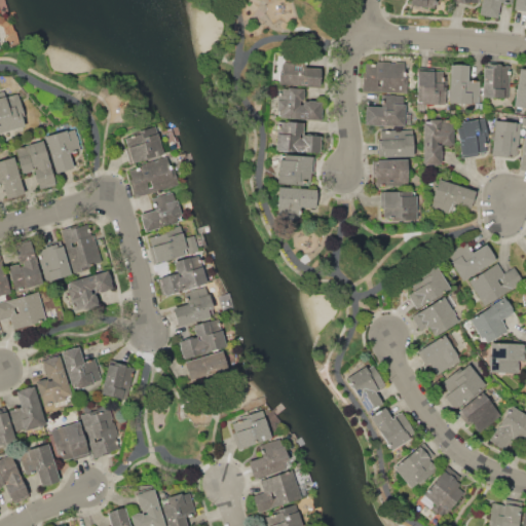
[(435,0),(434,9),(423,7),(422,13),(410,11),(412,5),(409,4),(409,0),(435,0)]
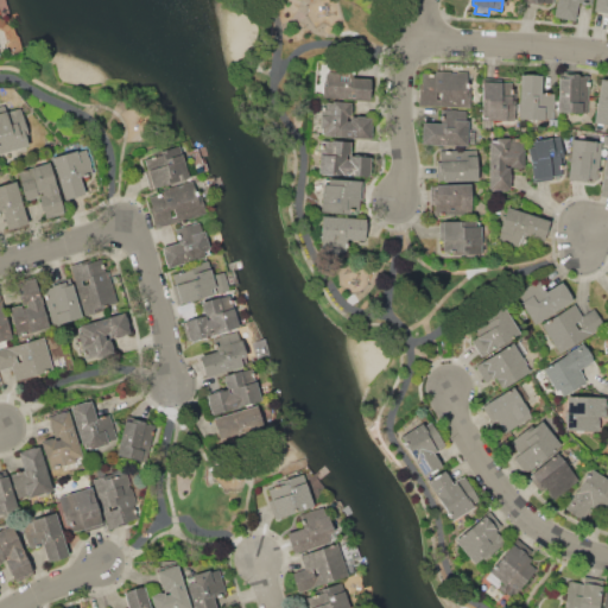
[(556,0),(591,0),(591,5),(577,2),(574,20),(553,16),(556,0)]
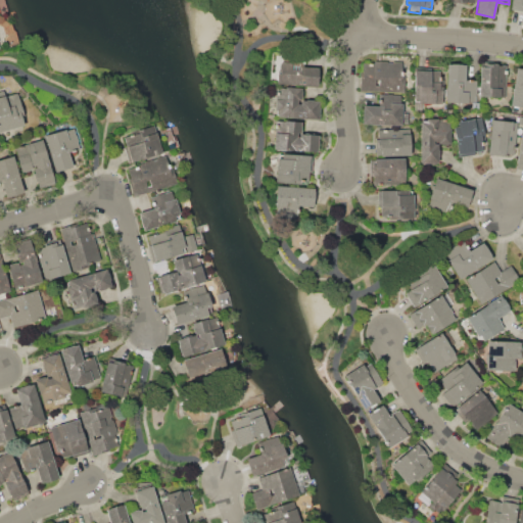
[(511,0),(522,0),(522,11),(510,9),(511,0)]
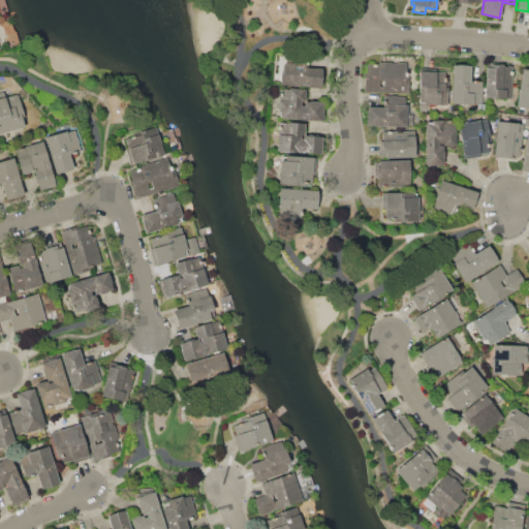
[(284,62),(302,63),(302,59),(308,60),(308,67),(322,68),(322,76),(331,78),(330,88),(279,85),(280,74),(283,74),(283,70),(282,70),(282,64),(283,64),(284,62)]
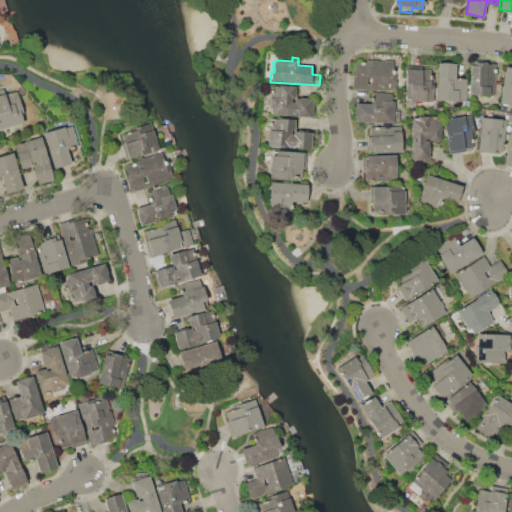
[(352,88),(353,71),(355,71),(355,62),(366,62),(366,59),(380,60),(379,62),(385,62),(385,60),(395,61),(394,73),(397,73),(396,90),(352,88)]
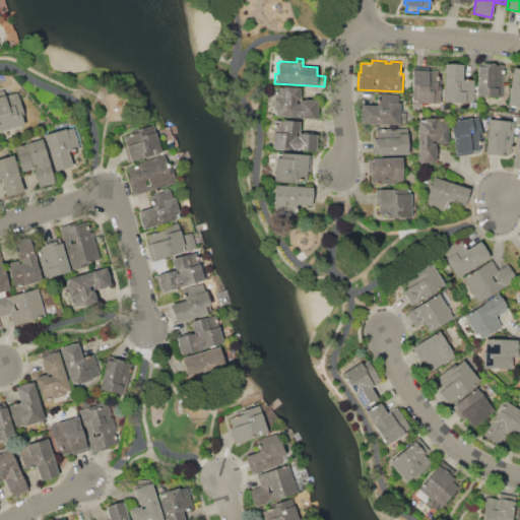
[(477,66),(483,66),(483,63),(495,63),(495,65),(504,65),(503,96),(476,95),(477,66)]
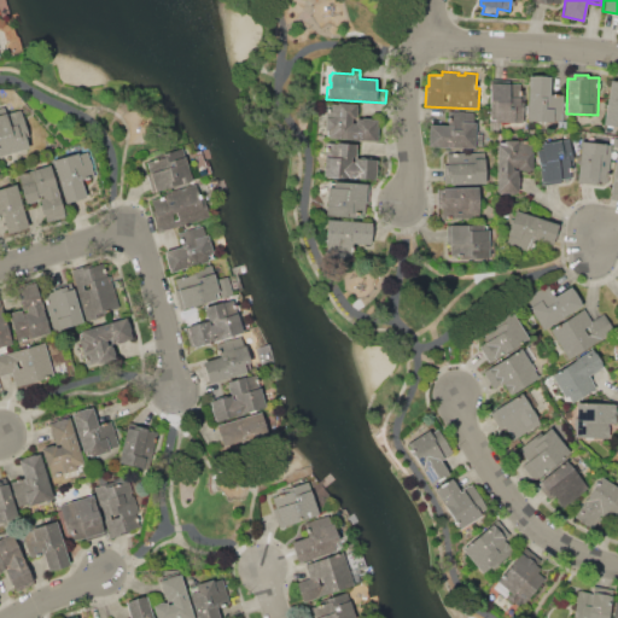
[(529,76),(551,76),(549,93),(564,94),(563,121),(553,121),(553,122),(526,121),(529,76)]
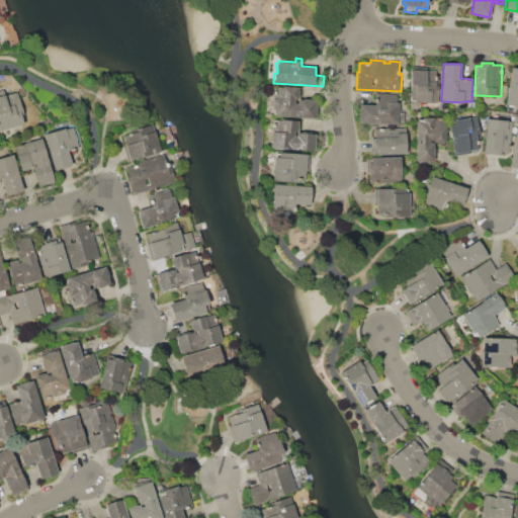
[(415,100),(411,100),(411,98),(410,97),(411,67),(427,67),(427,70),(438,70),(437,102),(415,102),(415,100)]
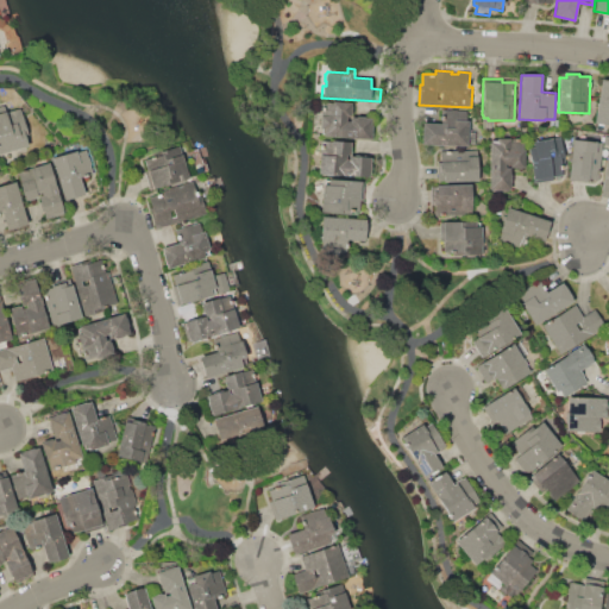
[(602,79),(608,80),(608,126),(594,124),(602,79)]
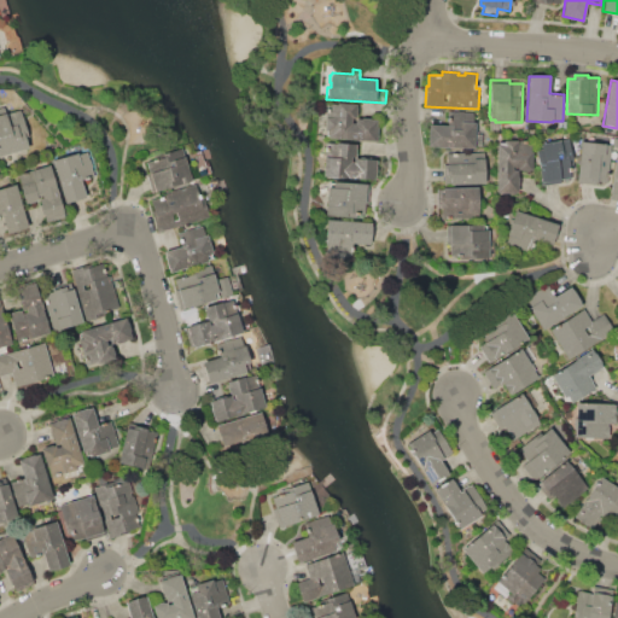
[(328,130),(319,129),(320,103),(338,104),(338,103),(356,104),(356,108),(357,108),(356,116),(355,116),(355,118),(362,118),(362,117),(372,118),(371,118),(379,120),(378,141),(328,139),(328,130)]
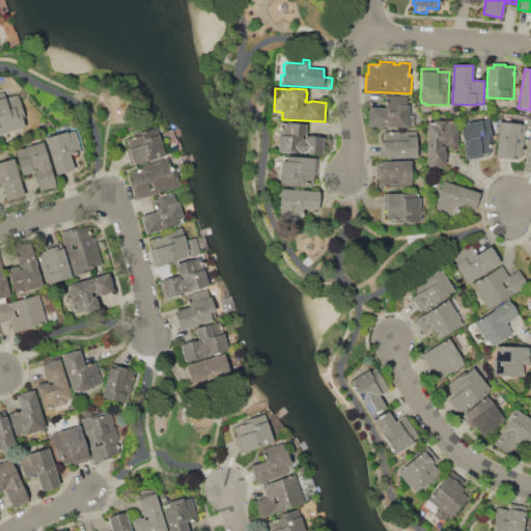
[(0,93),(4,92),(6,98),(19,93),(25,116),(22,117),(25,127),(0,133),(0,93)]
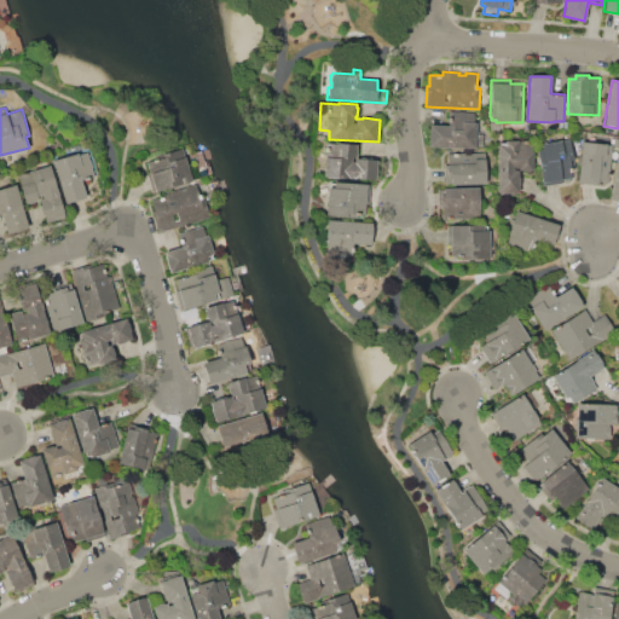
[(428,146),(429,125),(449,126),(449,111),(476,113),(475,133),(484,134),(484,146),(475,145),(474,149),(428,146)]
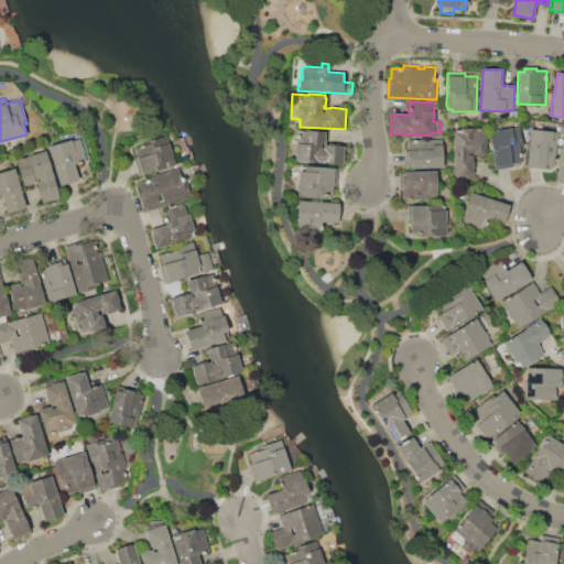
[(494,130),(519,127),(523,154),(520,155),(521,162),(511,163),(512,166),(494,169),(488,133),(494,133),(494,130)]
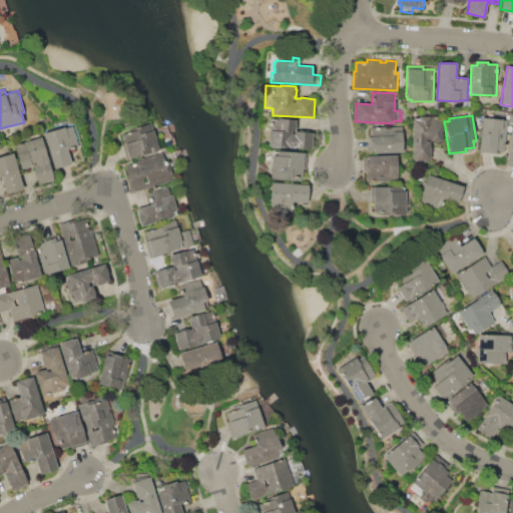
[(412,119),(414,119),(414,117),(419,117),(419,116),(438,116),(438,124),(442,124),(442,141),(438,141),(438,142),(430,143),(430,160),(427,160),(427,161),(419,161),(419,160),(416,160),(416,159),(412,159),(412,119)]
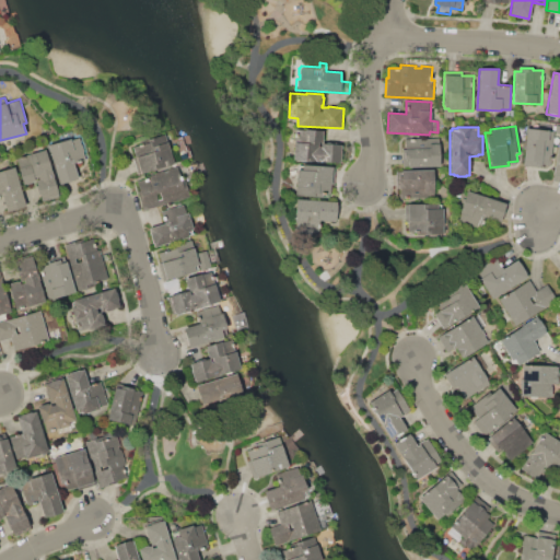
[(526,128),(553,131),(551,161),(549,161),(549,167),(523,165),(526,128)]
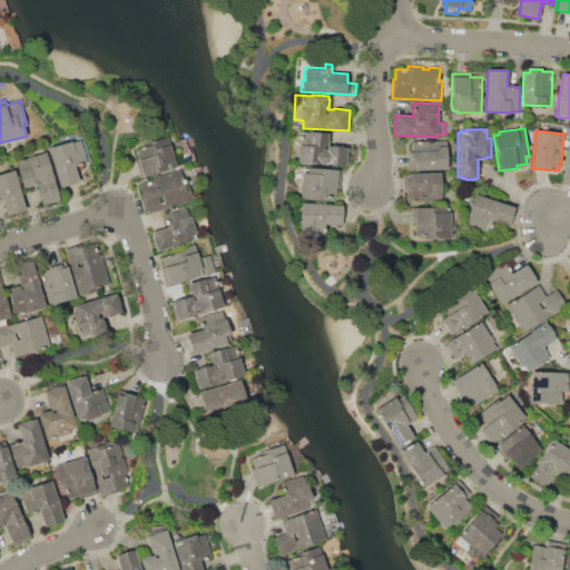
[(300,131),(328,134),(327,145),(346,146),(345,165),(298,163),(300,131)]
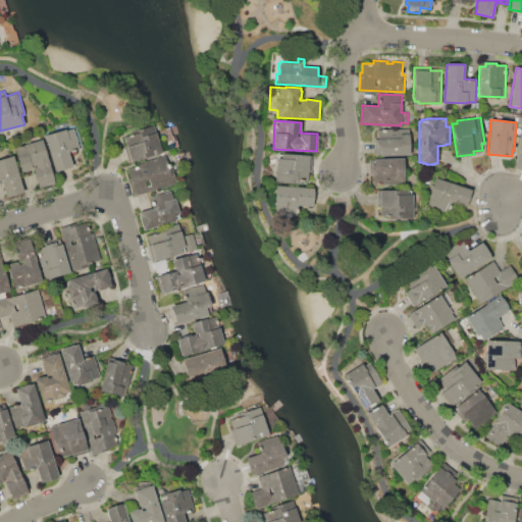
[(122,134),(154,124),(162,152),(131,161),(122,134)]
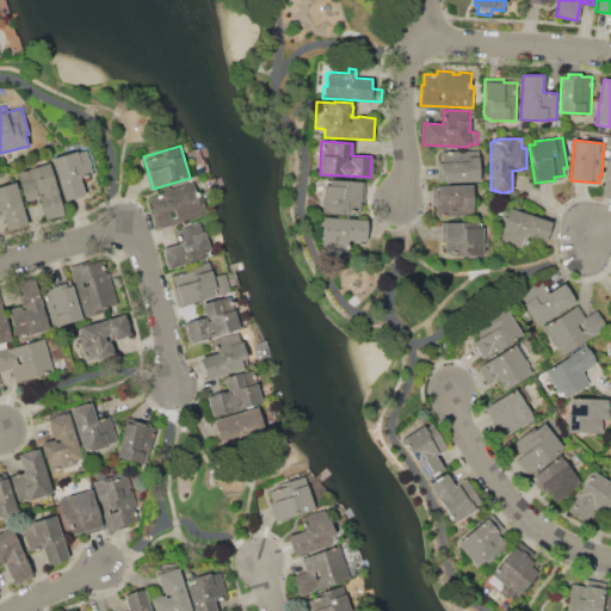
[(51,159),(76,150),(78,153),(88,149),(96,173),(80,178),(85,193),(63,201),(51,159)]
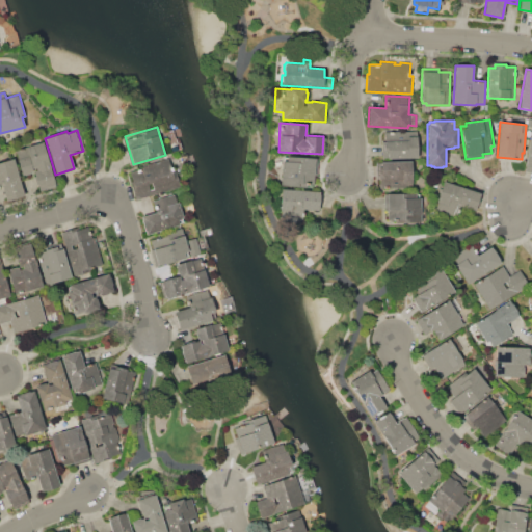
[(382,159),(382,149),(383,149),(383,143),(384,142),(384,132),(417,131),(418,158),(382,159)]
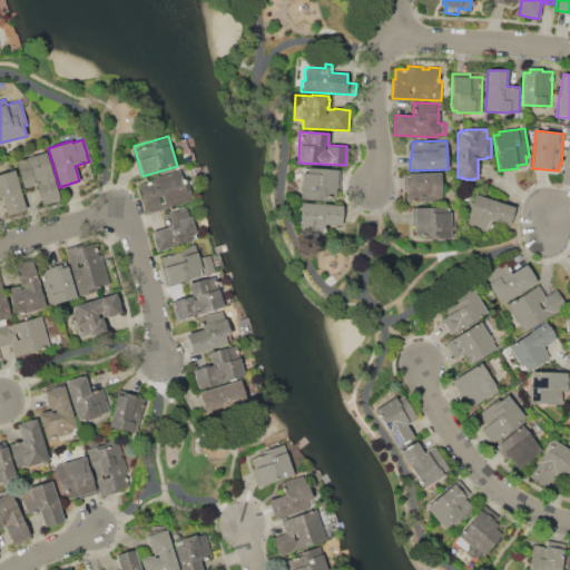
[(569,183),(569,146),(567,146),(560,182),(569,183)]
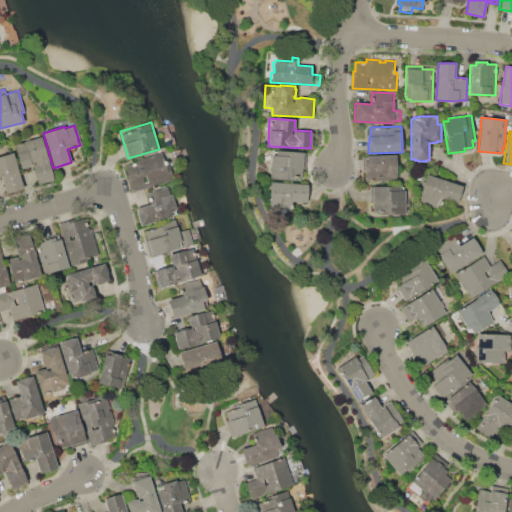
[(15,144),(41,136),(53,178),(50,179),(51,181),(38,185),(36,178),(35,178),(32,169),(33,169),(32,165),(22,168),(15,144)]
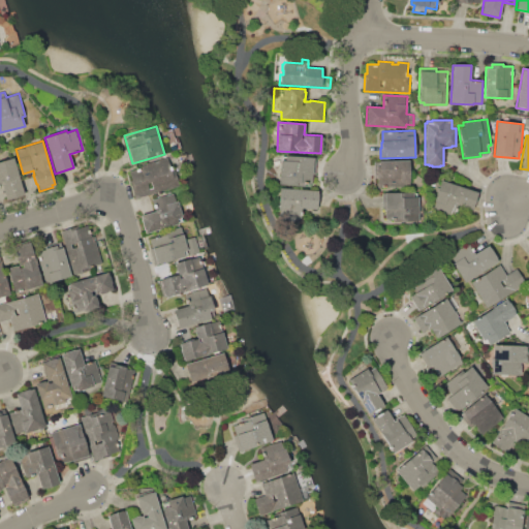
[(282,156),(285,156),(285,155),(316,157),(314,177),(313,177),(312,184),(306,184),(306,185),(297,185),(279,184),(281,159),(282,160),(282,156)]
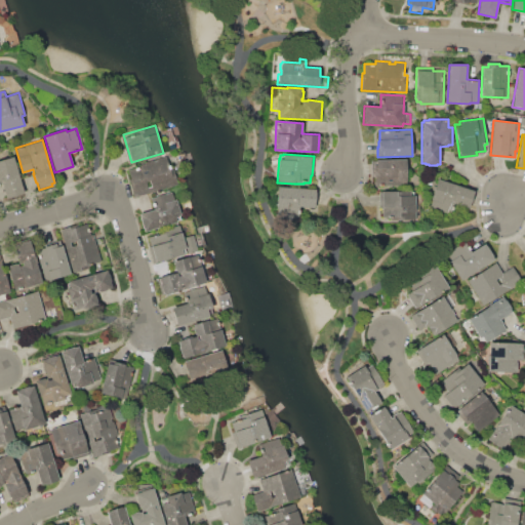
[(0,159),(13,156),(24,193),(5,198),(1,184),(0,184),(0,159)]
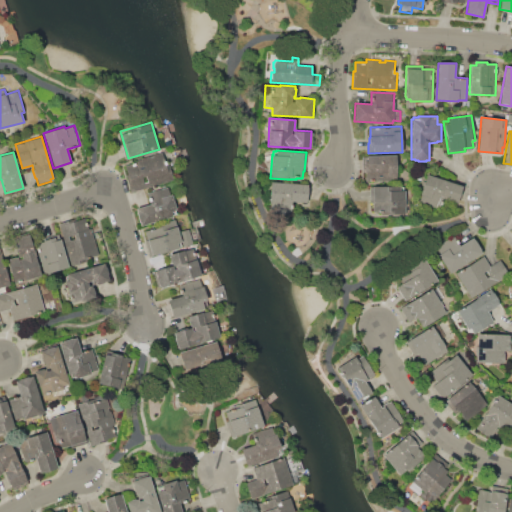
[(125,166),(166,154),(174,180),(133,192),(125,166)]
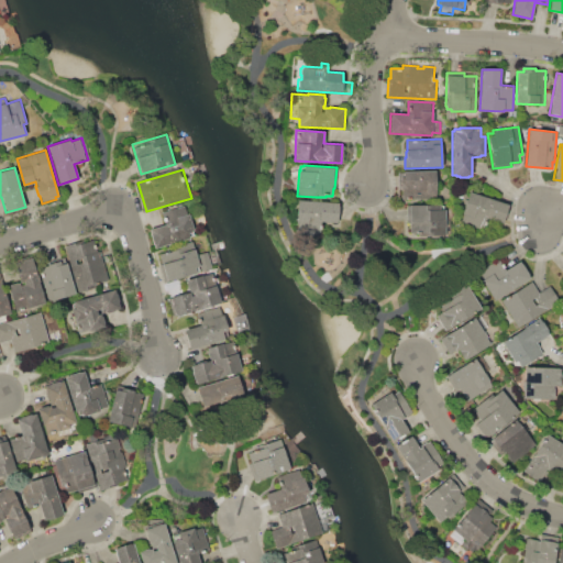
[(403,170),(434,170),(435,199),(401,199),(401,190),(398,190),(398,183),(401,183),(401,176),(403,176),(403,170)]
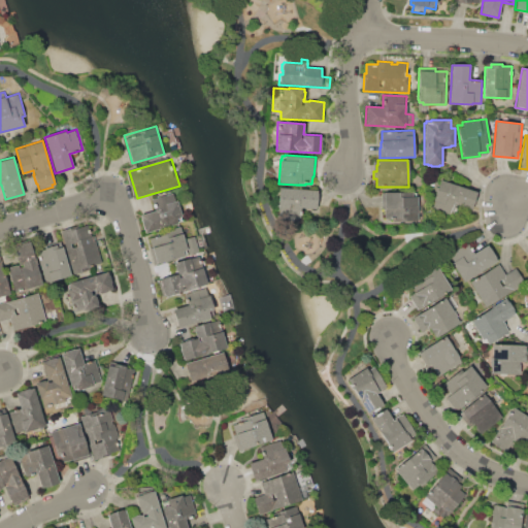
[(440,179),(476,192),(468,213),(453,208),(451,215),(432,208),(435,201),(432,200),(440,179)]
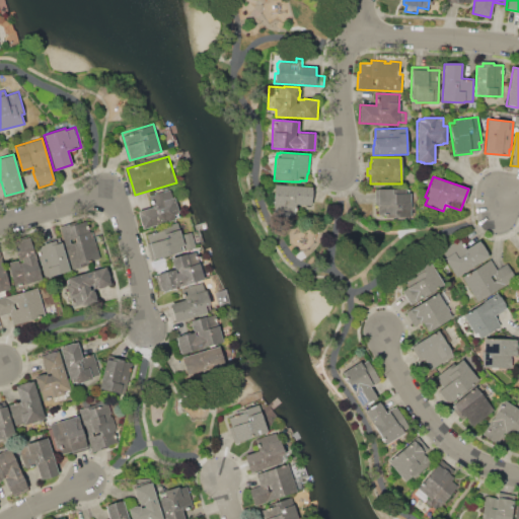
[(275,184),(311,187),(310,206),(296,205),(295,216),(273,214),(275,184)]
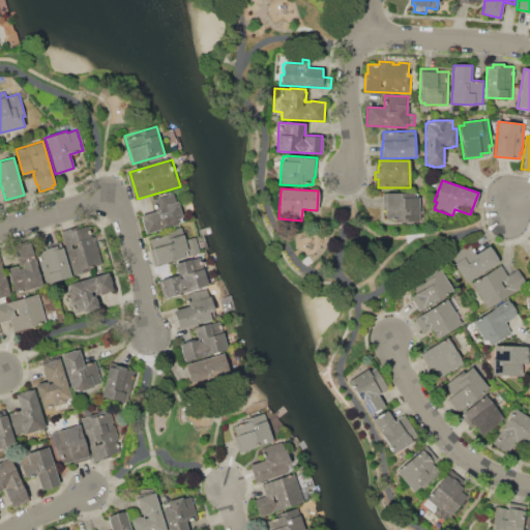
[(383,194),(415,193),(415,194),(417,194),(417,197),(419,197),(420,222),(394,223),(393,219),(386,219),(386,210),(383,210),(383,194)]
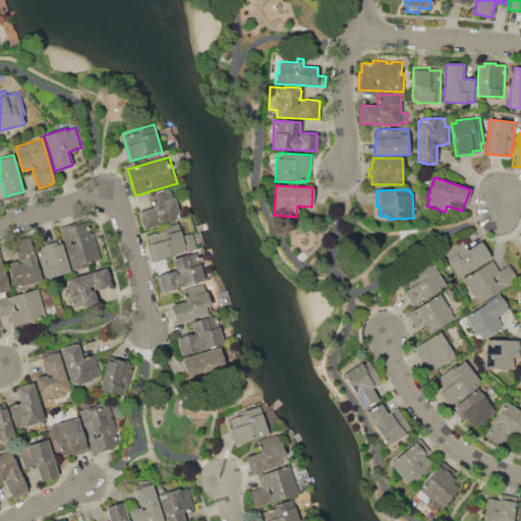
[(137,213),(174,203),(179,219),(142,230),(137,213)]
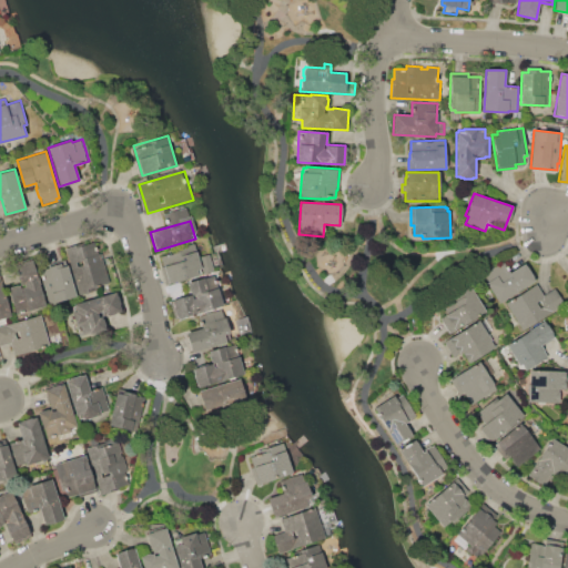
[(66,250),(99,240),(110,282),(95,286),(97,291),(79,295),(66,250)]
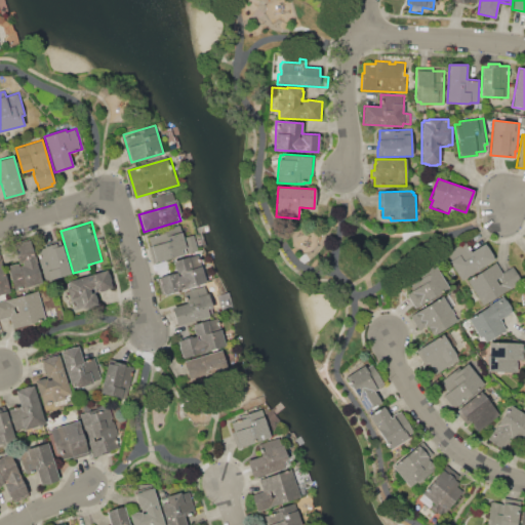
[(149,237),(178,228),(186,252),(155,261),(149,237)]
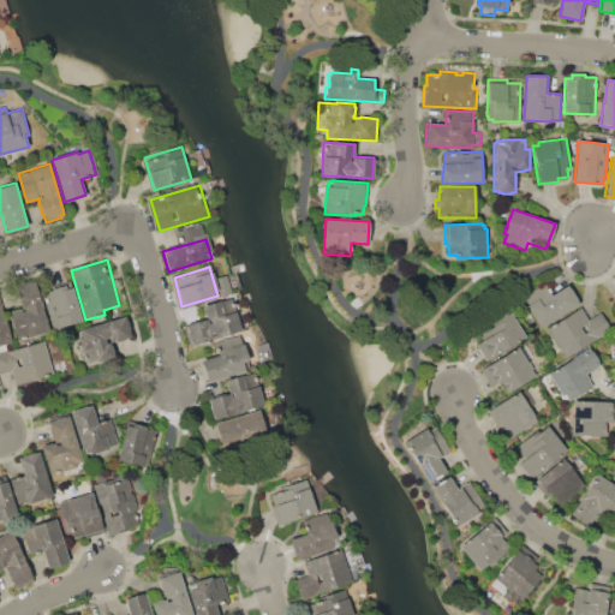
[(9,311),(22,308),(21,303),(19,303),(15,287),(36,281),(49,330),(17,340),(9,311)]
